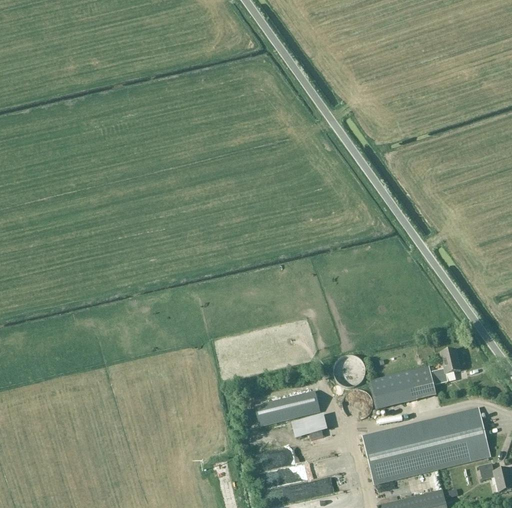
[(378,408),(417,398),(437,393),(435,384),(448,381),(446,372),(460,369),(455,348),(440,352),(444,367),(432,370),(430,364),(370,379),(378,408)]
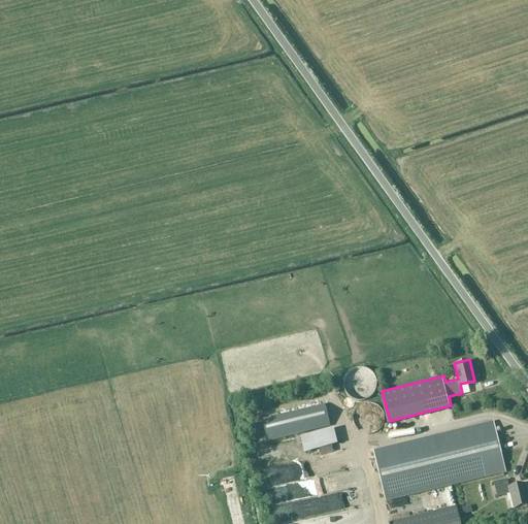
[(343,382),(343,383),(343,384),(344,386),(344,387),(344,388),(345,390),(345,391),(347,392),(348,393),(349,394),(350,395),(351,396),(352,396),(353,397),(355,398),(356,398),(357,398),(359,399),(360,399),(361,399),(363,398),(364,398),(365,398),(367,397),(368,396),(369,396),(370,395),(371,394),(372,393),(373,392),(374,391),(374,390),(375,388),(375,387),(375,386),(376,384),(376,383),(376,382),(375,380),(375,379),(375,378),(374,375),(374,374),(373,373),(372,372),(371,371),(370,370),(369,369),(368,368),(367,368),(365,367),(364,367),(363,366),(361,366),(360,366),(359,366),(357,366),(356,367),(355,367),(353,368),(352,368),(351,369),(350,370),(349,371),(348,372),(347,373),(345,374),(345,375),(344,378),(344,379),(344,380),(343,382)]
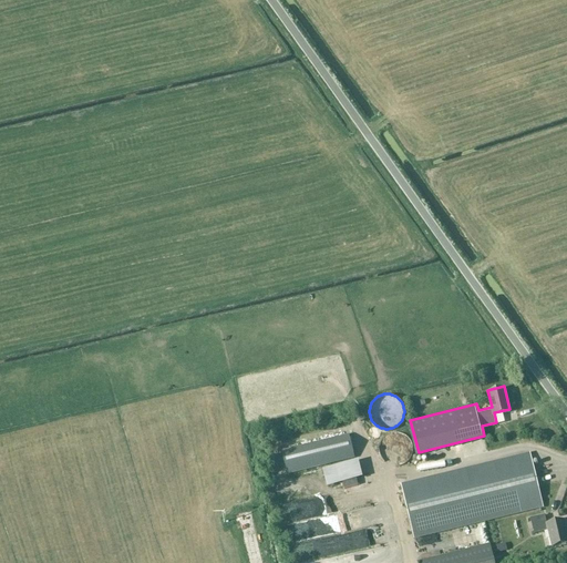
[(413,448),(413,447),(413,446),(413,443),(412,442),(412,441),(411,440),(411,438),(410,437),(409,436),(408,434),(406,433),(405,433),(404,432),(403,431),(402,431),(401,430),(399,430),(398,430),(397,430),(394,430),(393,430),(392,430),(390,431),(389,431),(388,432),(387,433),(385,433),(384,434),(383,436),(382,437),(382,438),(381,440),(380,441),(380,442),(380,443),(380,446),(380,447),(380,448),(380,450),(380,451),(380,452),(381,453),(382,456),(382,457),(383,458),(384,459),(385,460),(387,460),(388,461),(389,462),(390,462),(392,463),(393,463),(394,463),(397,463),(398,463),(399,463),(401,463),(402,462),(403,462),(404,461),(405,460),(406,460),(408,459),(409,458),(410,457),(411,456),(411,453),(412,452),(412,451),(413,450),(413,448)]
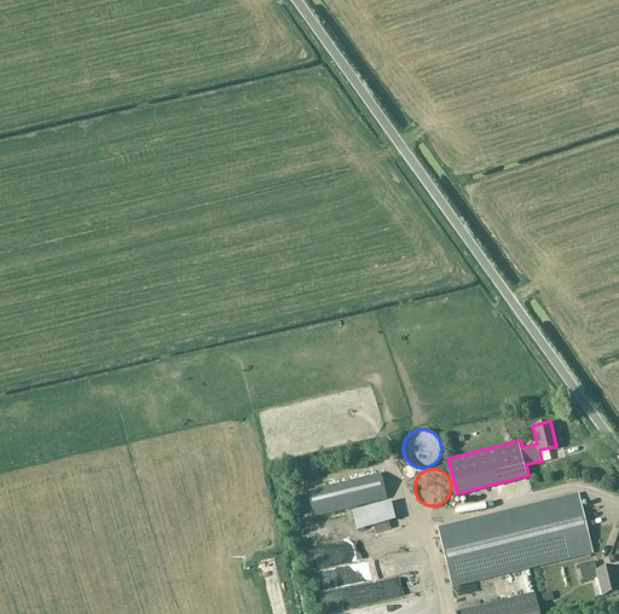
[(380,470),(308,488),(314,513),(387,494),(380,470)]
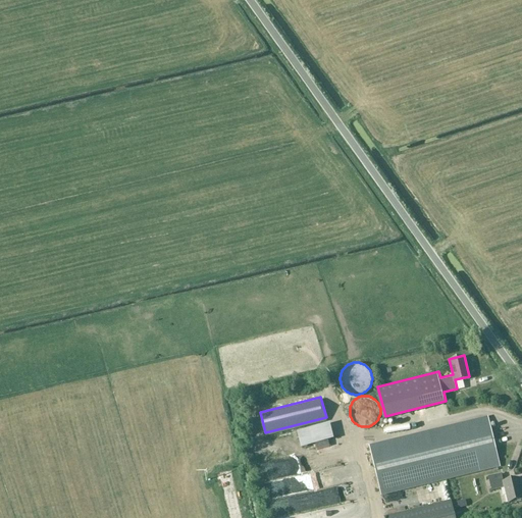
[(487,414),(369,444),(381,493),(500,464),(487,414)]
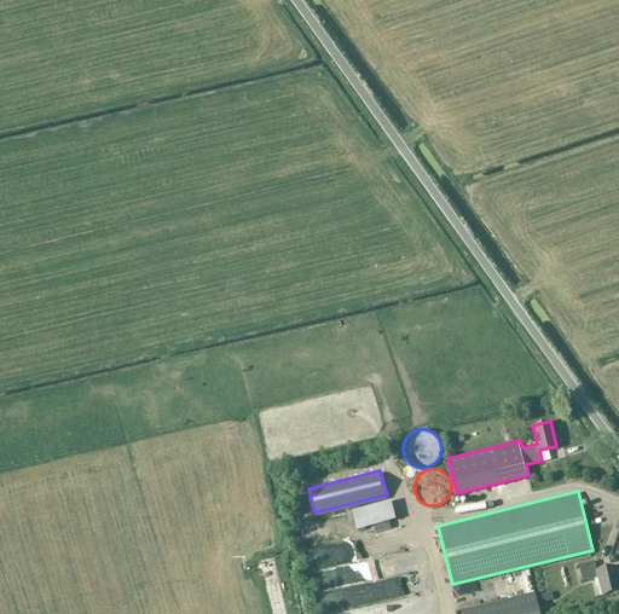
[(403,526),(308,543),(312,563),(337,559),(339,563),(406,550),(403,526)]
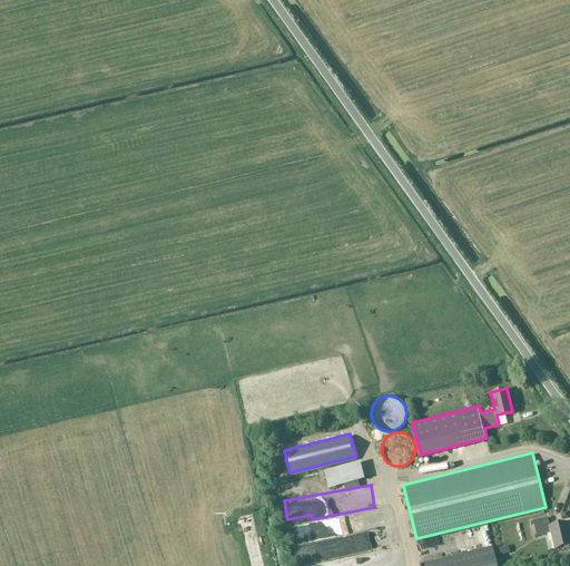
[(261,565),(247,514),(239,515),(253,565),(257,565),(258,565),(257,565),(261,565)]
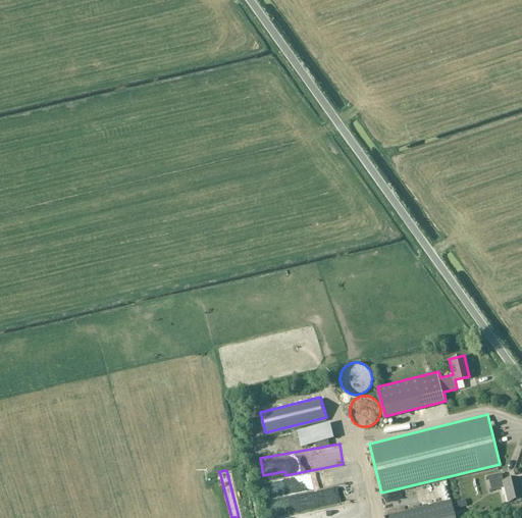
[(502,471),(488,474),(491,488),(505,485),(508,501),(521,497),(521,490),(518,476),(504,479),(502,471)]
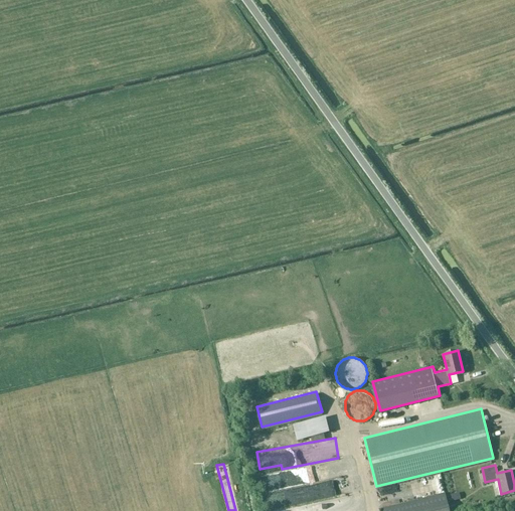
[(450,510),(446,492),(380,507),(381,510),(450,510)]
